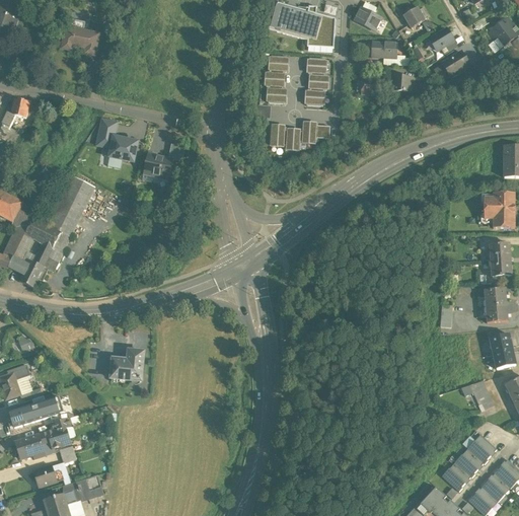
[(0,0),(0,27),(11,31),(20,7),(2,0),(0,0)]
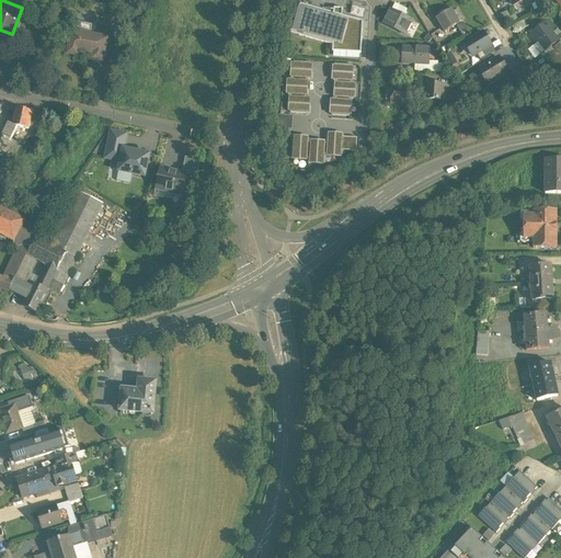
[(361,50),(363,19),(342,13),(342,6),(334,6),(333,11),(298,1),(292,27),(300,30),(299,33),(333,42),(332,48),(361,50)]
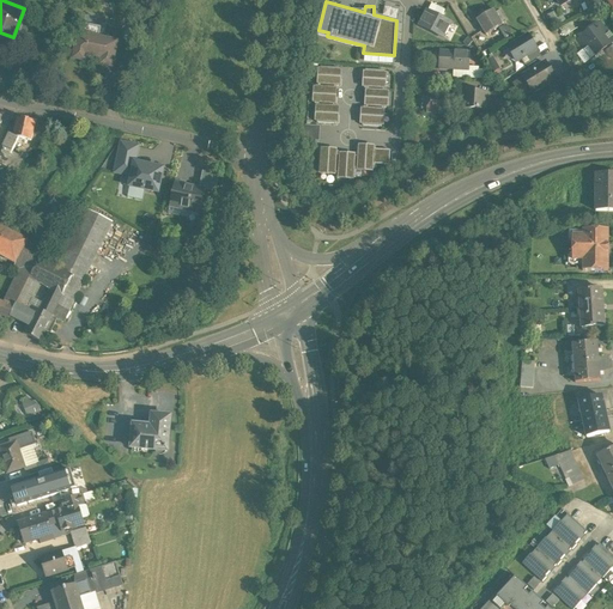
[(450,19),(426,7),(419,22),(443,34),(450,19)]
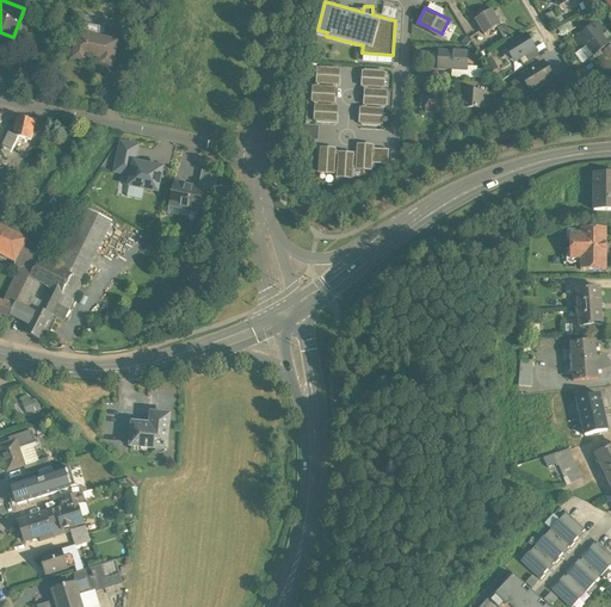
[(500,22),(492,7),(475,17),(483,31),(500,22)]
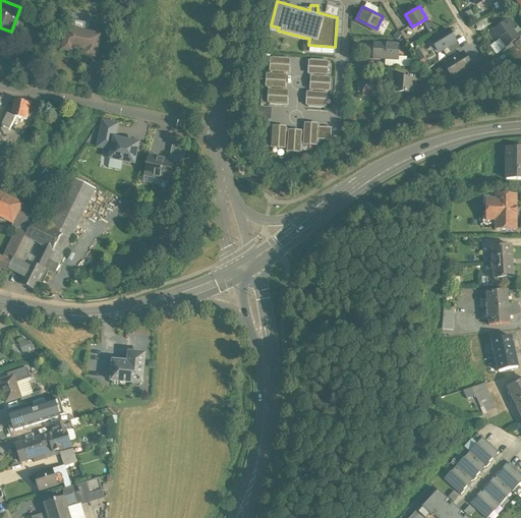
[(66,25),(83,30),(85,21),(67,17),(66,25)]
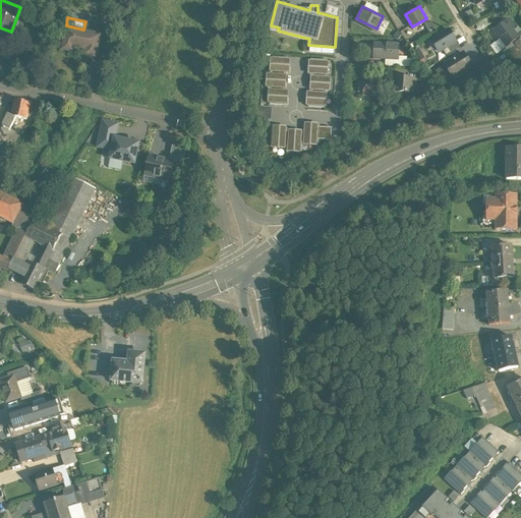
[(518,35),(507,20),(496,29),(507,43),(518,35)]
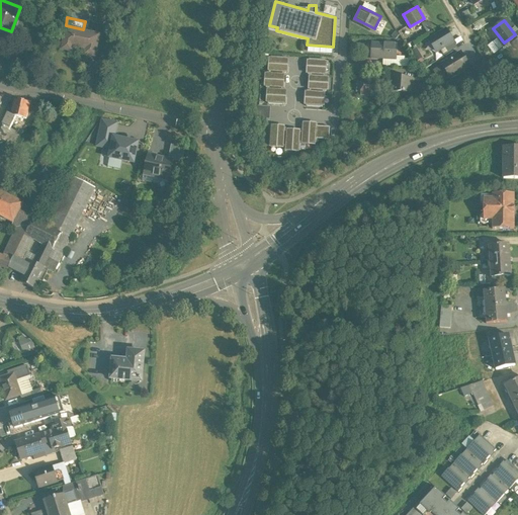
[(83,29),(66,25),(61,48),(71,50),(73,43),(85,45),(84,53),(94,55),(98,32),(83,29)]
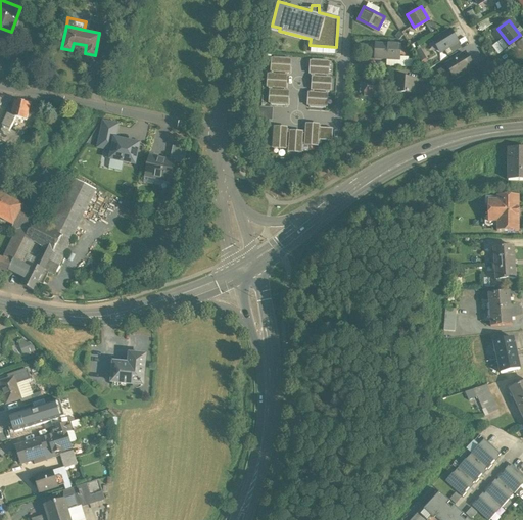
[(450,28),(433,37),(440,49),(457,39),(450,28)]
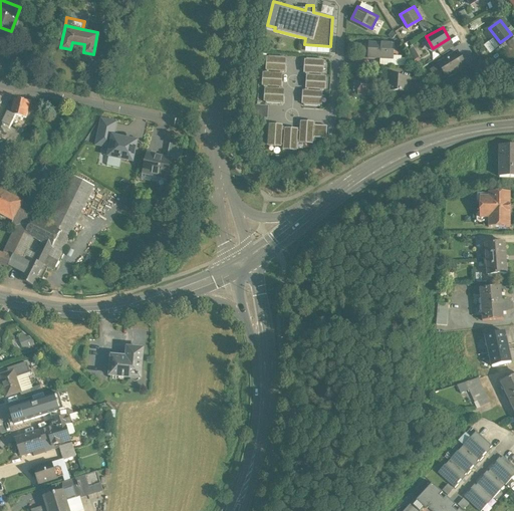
[(394,42),(371,41),(370,55),(393,56),(394,42)]
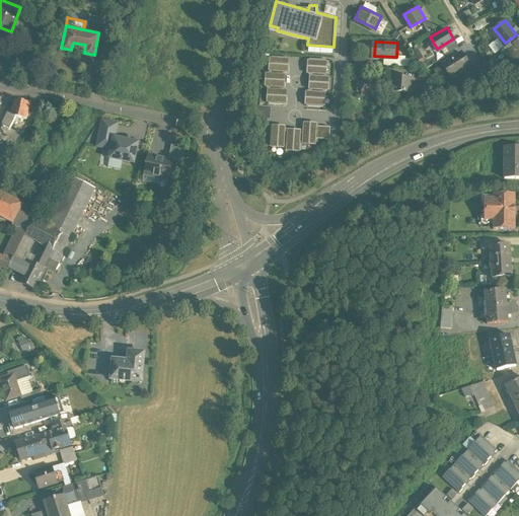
[(461,51),(442,63),(450,75),(469,63),(461,51)]
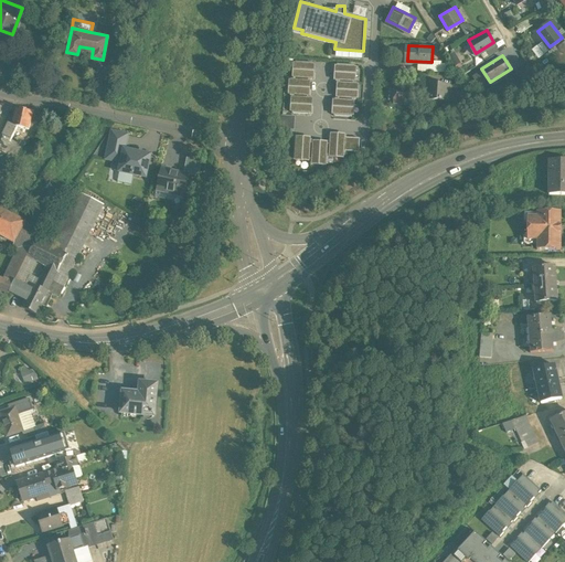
[(312,77),(312,62),(292,61),(292,76),(309,77),(312,77)]
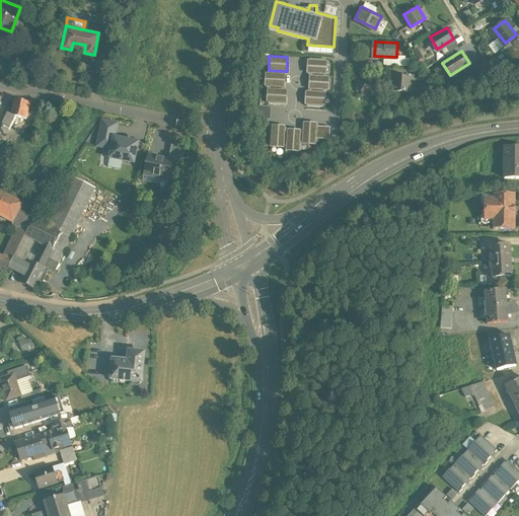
[(326,58),(309,58),(309,73),(312,73),(326,73),(326,58)]
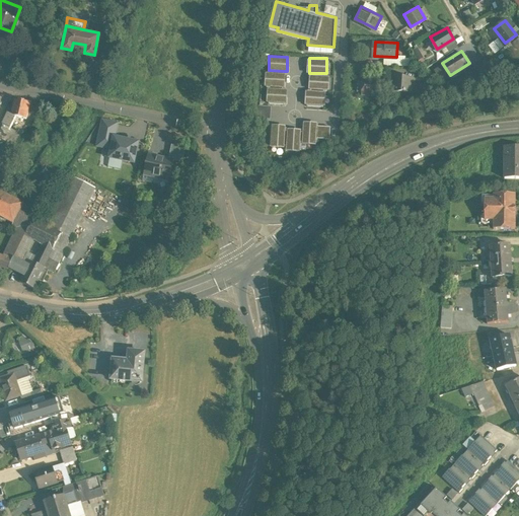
[(484,59),(471,67),(478,78),(491,70),(484,59)]
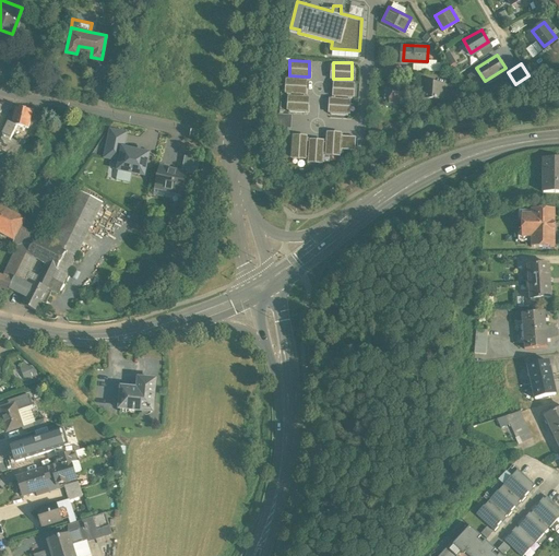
[(477,85),(485,81),(476,68),(468,72),(477,85)]
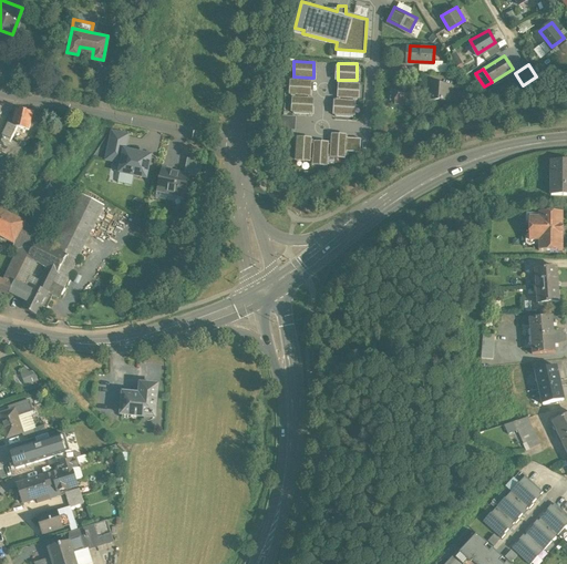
[(309,94),(310,78),(294,77),(290,77),(290,94),(294,94),(309,94)]
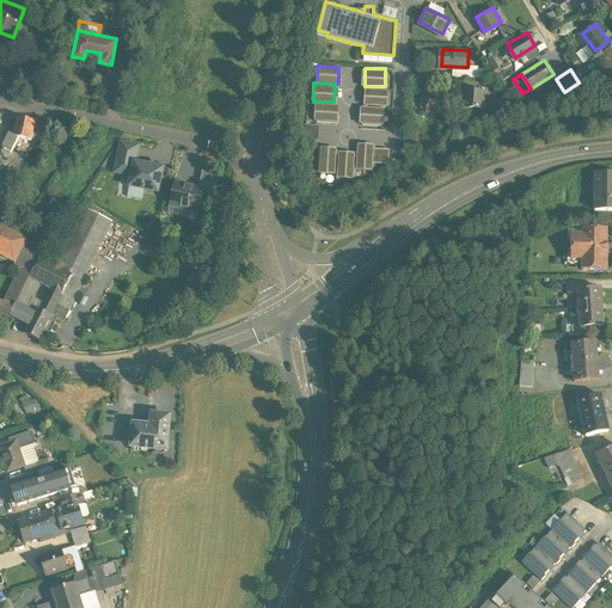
[(488,91),(475,91),(473,88),(470,88),(467,85),(465,85),(463,87),(460,108),(467,108),(469,105),(487,106),(488,91)]
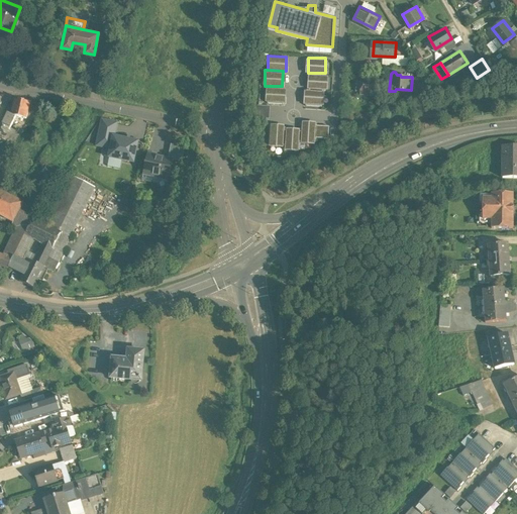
[(325,73),(311,73),(310,89),(326,90),(327,73),(325,73)]
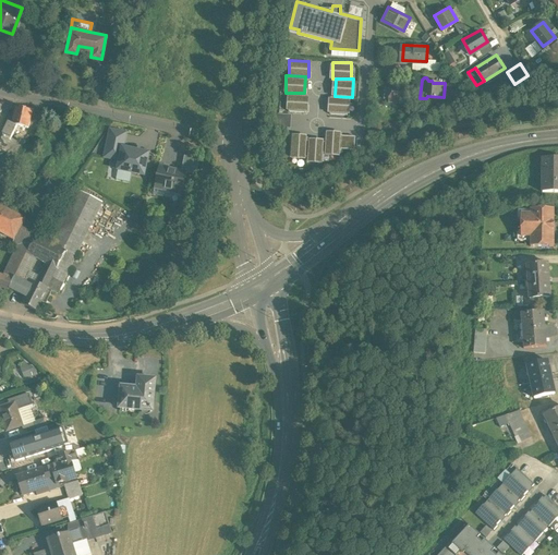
[(408,85),(390,84),(389,99),(408,100),(408,93),(409,92),(410,88),(408,87),(408,85)]
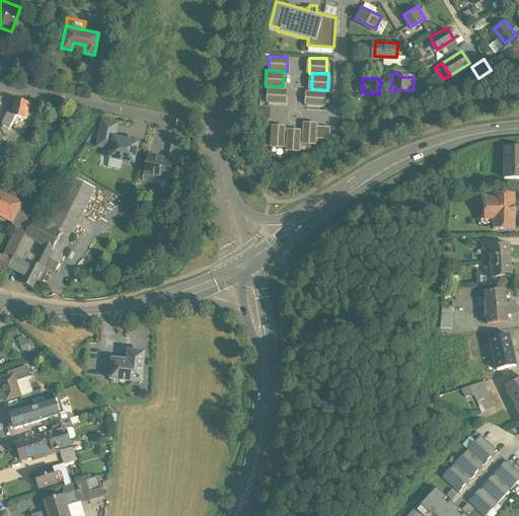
[(283,86),(269,86),(269,102),(285,102),(285,86),(283,86)]
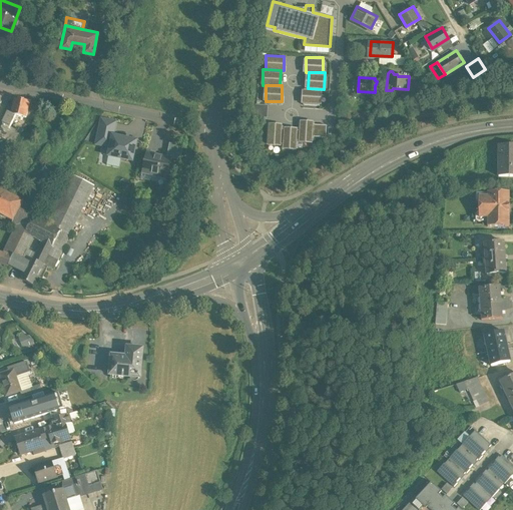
[(321,89),(304,88),(304,103),(321,104),(321,89)]
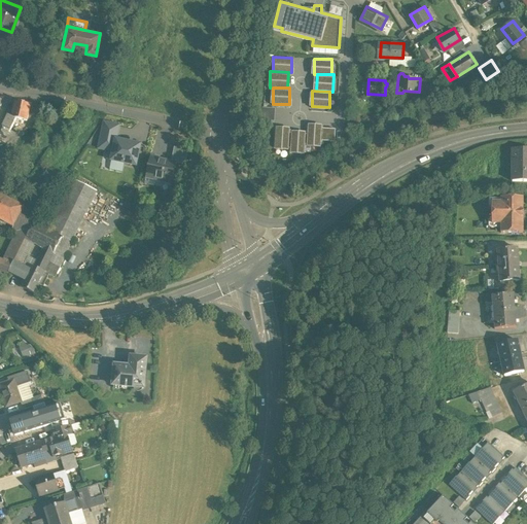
[(30,103),(15,100),(11,114),(11,115),(15,116),(27,118),(30,103)]
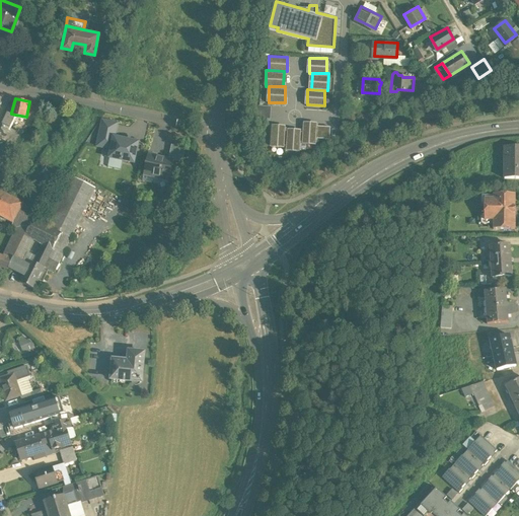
[(11,113),(8,112),(2,123),(10,127),(15,115),(11,114),(11,113)]
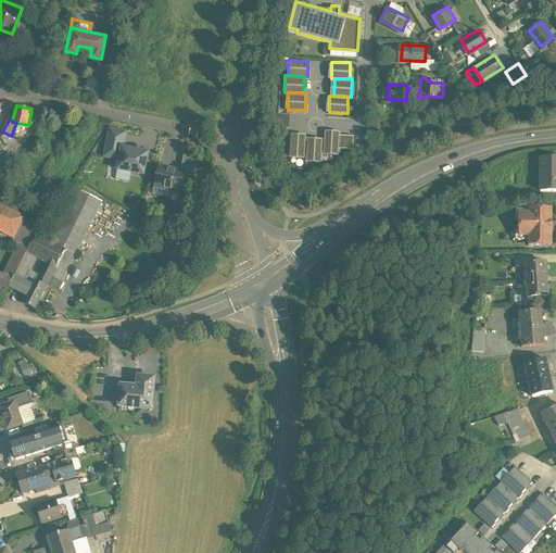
[(105,154),(122,158),(127,130),(111,128),(105,154)]
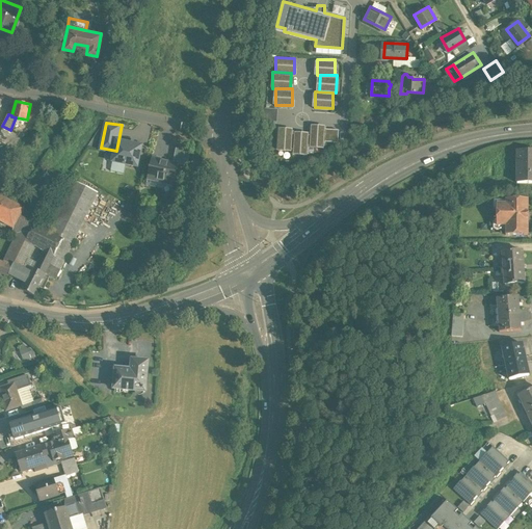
[(23,135),(10,130),(2,126),(0,130),(0,138),(16,148),(23,135)]
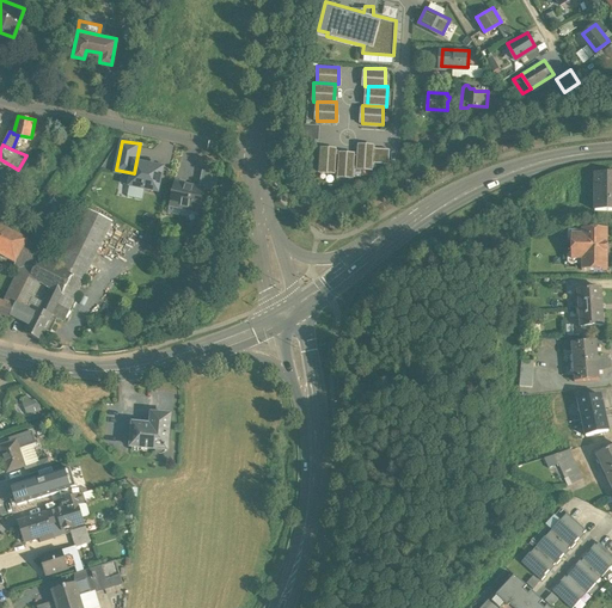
[(374,145),(356,145),(355,153),(355,166),(374,167),(374,161),(374,147),(374,145)]
